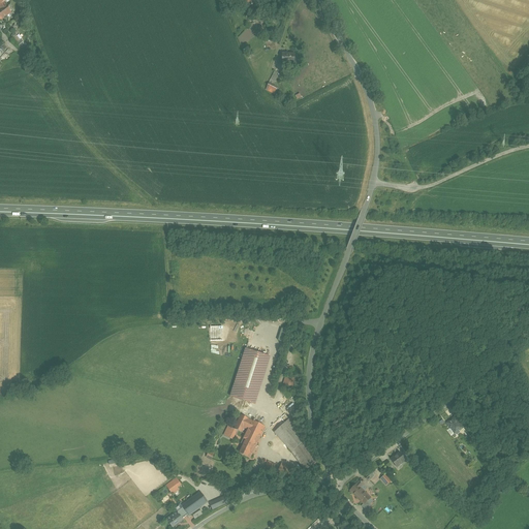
[(6,5),(4,2),(0,5),(0,6),(2,8),(0,9),(0,19),(1,21),(11,12),(6,5)]
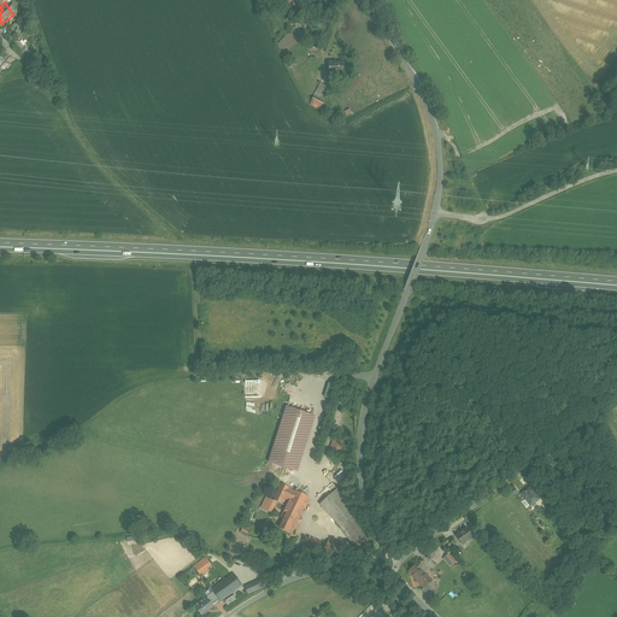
[(21,52),(24,50),(18,41),(15,43),(21,52)]
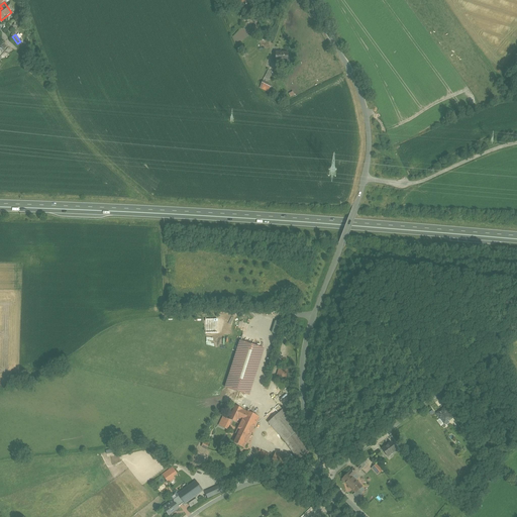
[(288,53),(276,53),(276,62),(288,62),(288,53)]
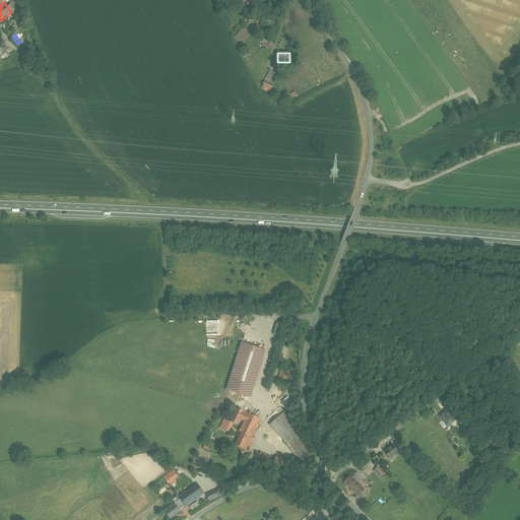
[(271,70),(265,81),(268,83),(274,72),(271,70)]
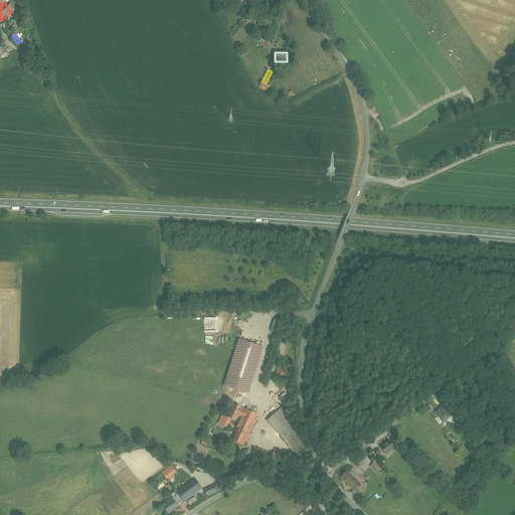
[(266,82),(263,80),(259,88),(268,92),(271,86),(266,82)]
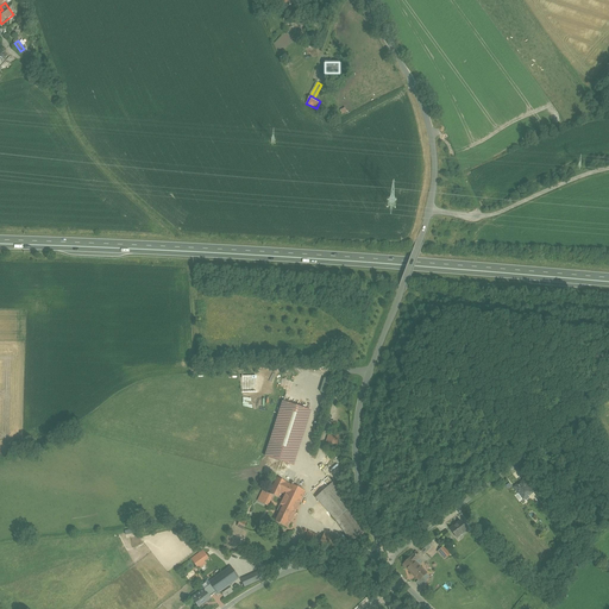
[(322,378),(318,390),(324,393),(330,381),(322,378)]
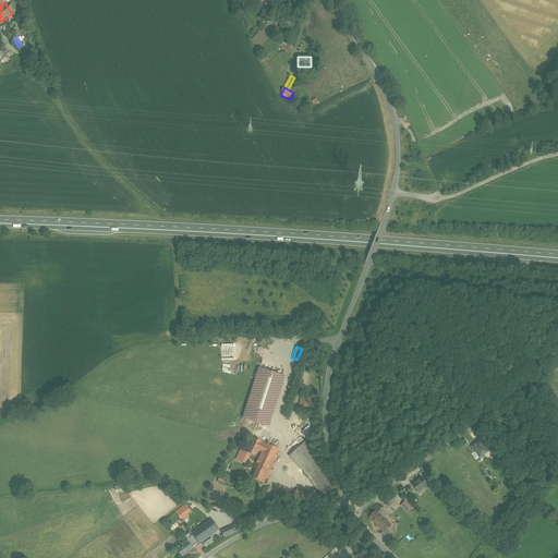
[(283,376),(259,368),(243,419),(267,426),(283,376)]
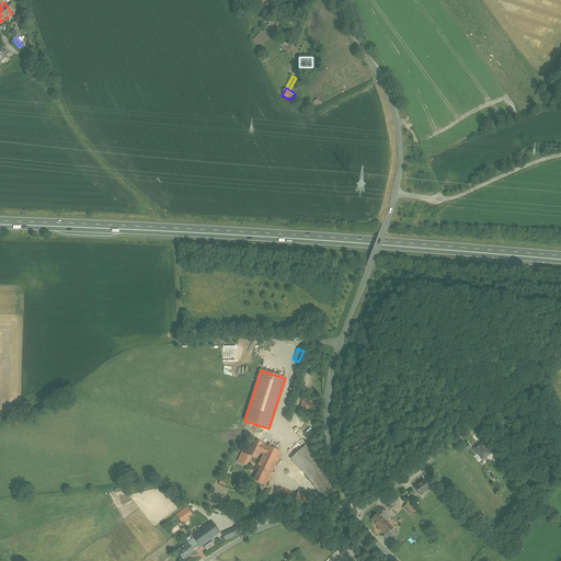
[(282,453),(255,441),(249,455),(256,459),(260,454),(263,456),(276,462),(282,453)]
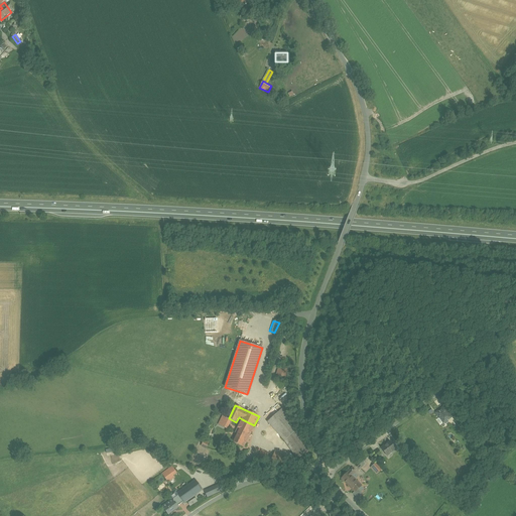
[(443,407),(436,413),(440,418),(439,418),(443,423),(444,423),(445,424),(448,422),(447,420),(452,417),(443,407)]
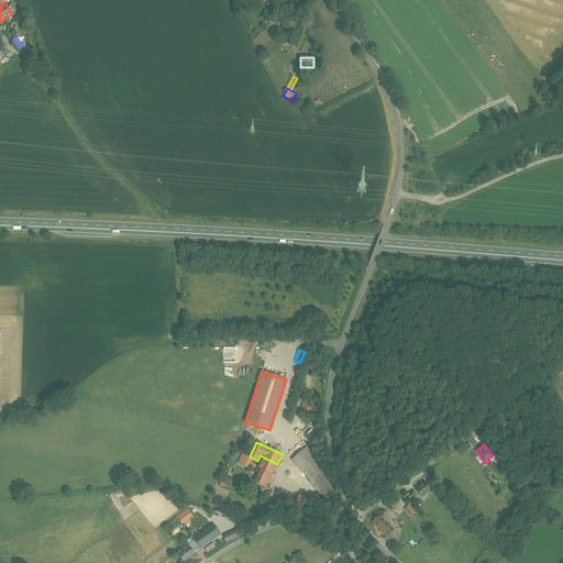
[(323,463),(308,445),(293,461),(307,477),(311,482),(324,500),(339,490),(323,470),(320,466),(323,463)]
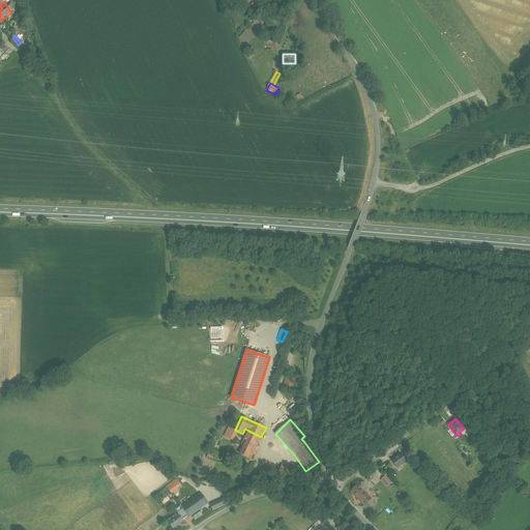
[(235,431),(229,428),(225,436),(229,438),(231,434),(233,435),(235,431)]
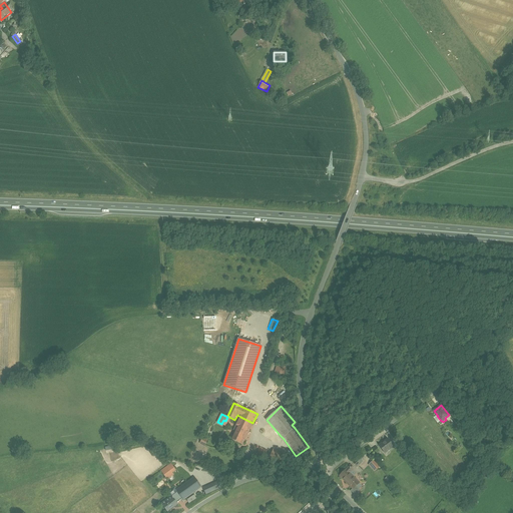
[(252,423),(240,417),(236,425),(239,427),(232,440),(242,445),(252,423)]
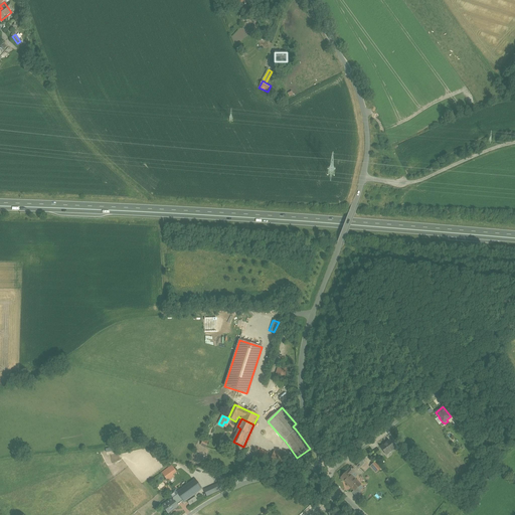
[(389,442),(381,448),(386,455),(394,448),(389,442)]
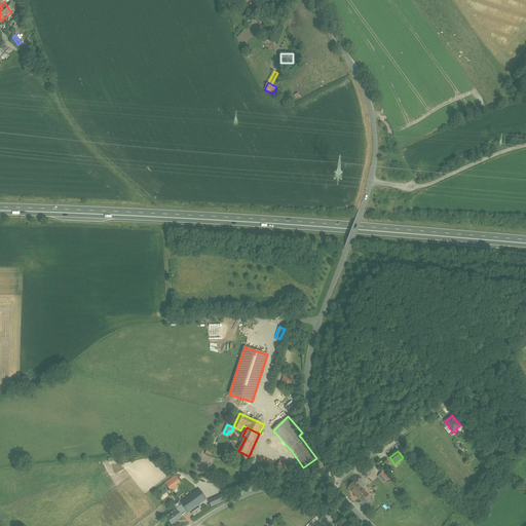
[(274,462),(267,459),(263,466),(270,471),(274,462)]
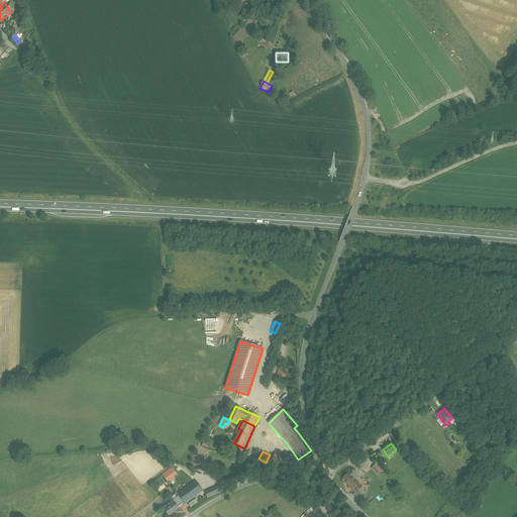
[(287,458),(276,453),(274,456),(270,464),(281,470),(285,461),(287,458)]
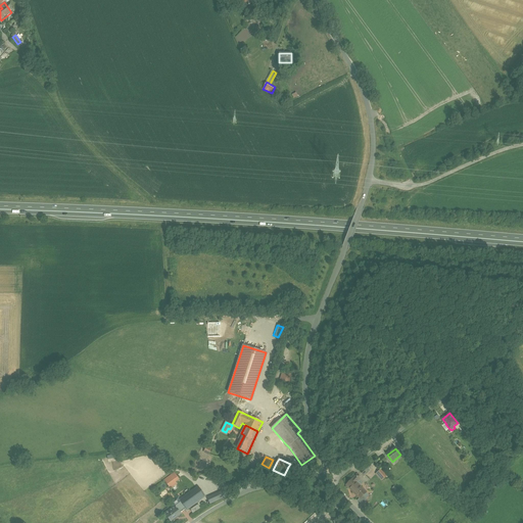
[(366,465),(360,472),(365,476),(371,470),(366,465)]
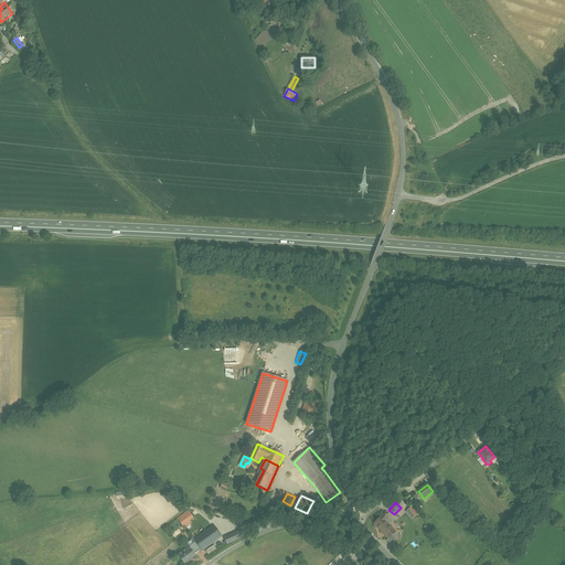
[(412,508),(407,512),(412,516),(416,512),(412,508)]
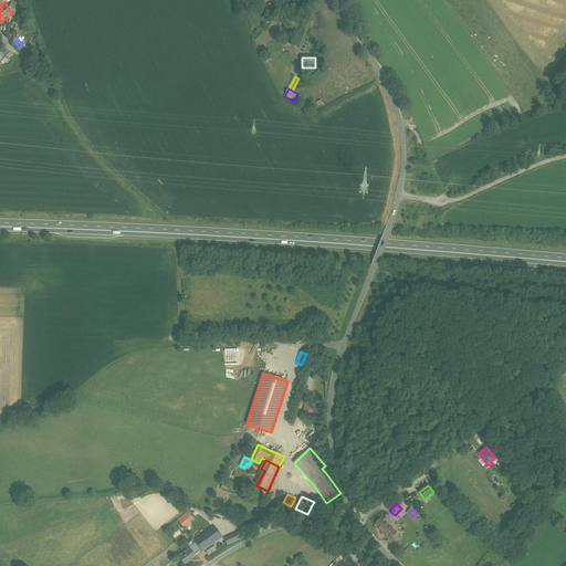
[(195,519),(189,512),(185,515),(190,522),(195,519)]
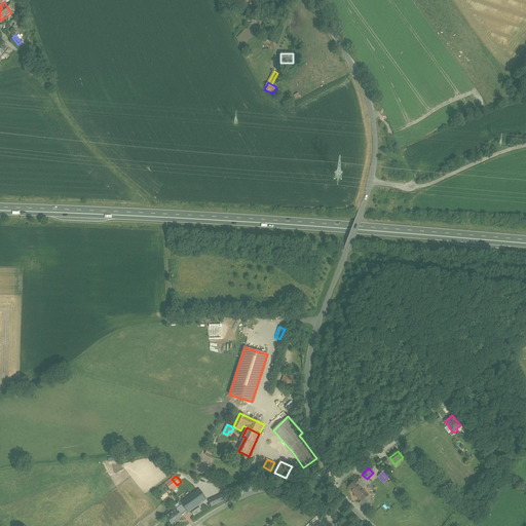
[(354,482),(348,488),(357,495),(363,489),(359,485),(364,480),(360,477),(354,482)]
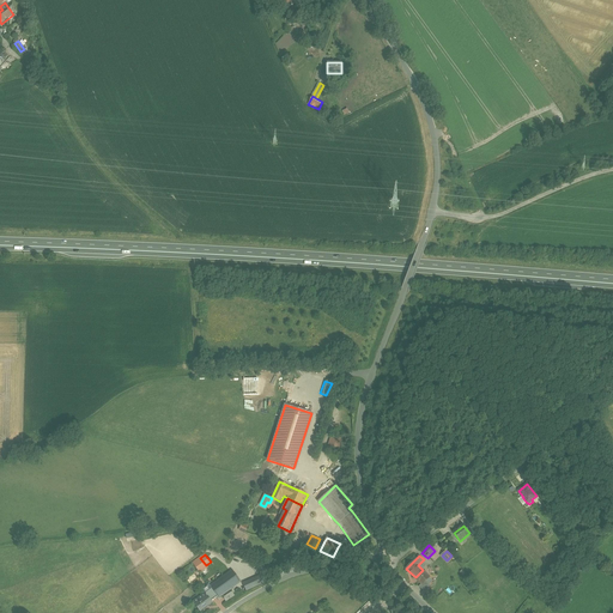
[(200,558),(193,563),(200,572),(207,568),(206,565),(200,558)]
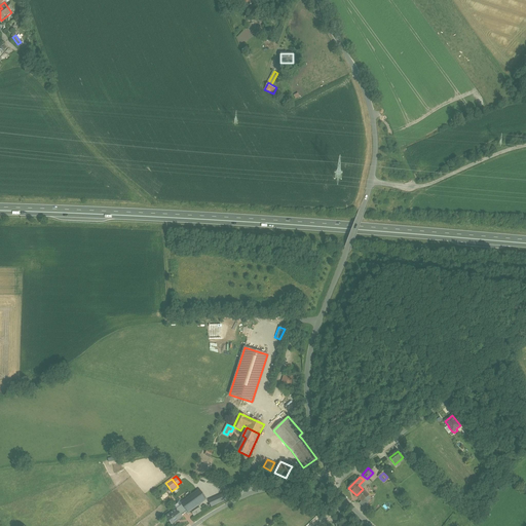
[(199,489),(181,502),(184,508),(187,512),(188,513),(208,499),(199,489)]
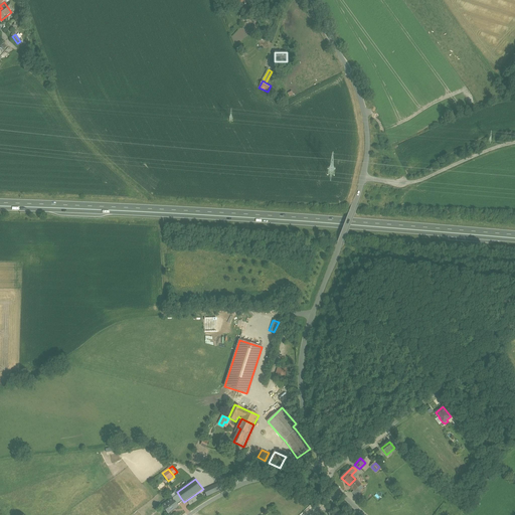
[(361,485),(355,479),(349,485),(355,491),(358,488),(361,485)]
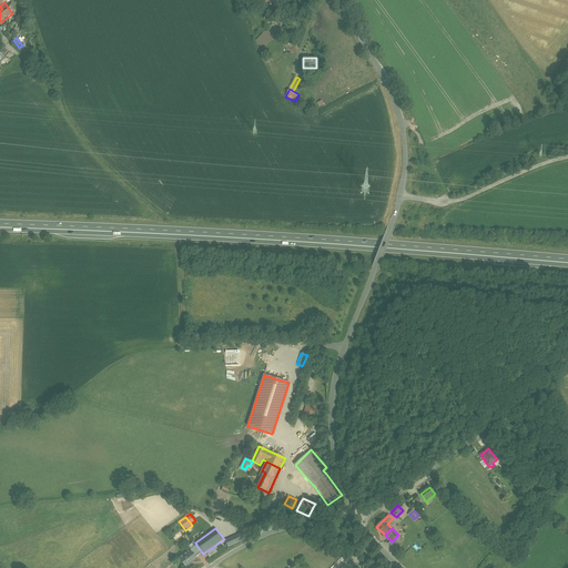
[(243,533),(232,537),(232,538),(225,540),(229,547),(245,539),(244,537),(243,533)]
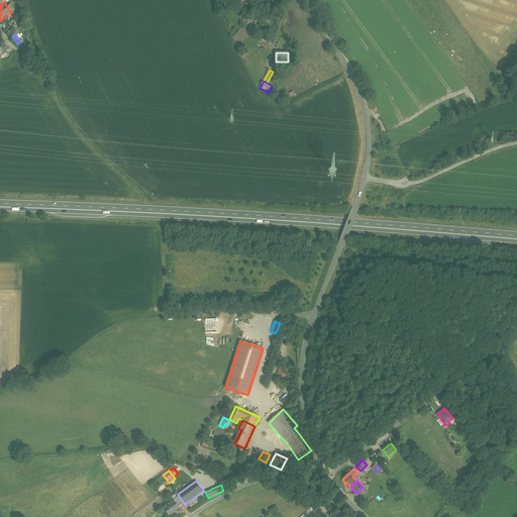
[(359,490),(356,493),(354,495),(358,500),(364,495),(359,490)]
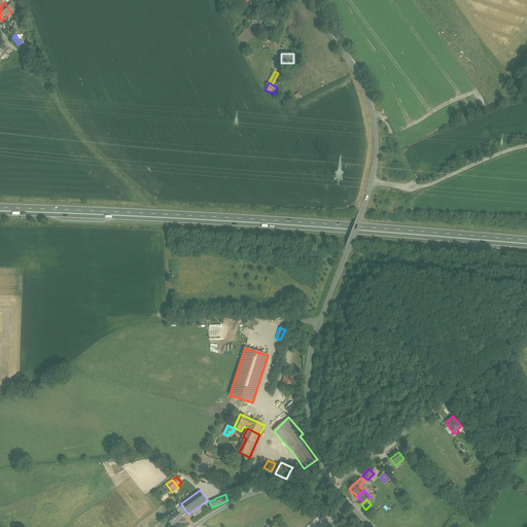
[(177,511),(167,518),(173,526),(173,525),(182,518),(183,519),(183,518),(182,517),(187,513),(184,508),(179,513),(177,511)]
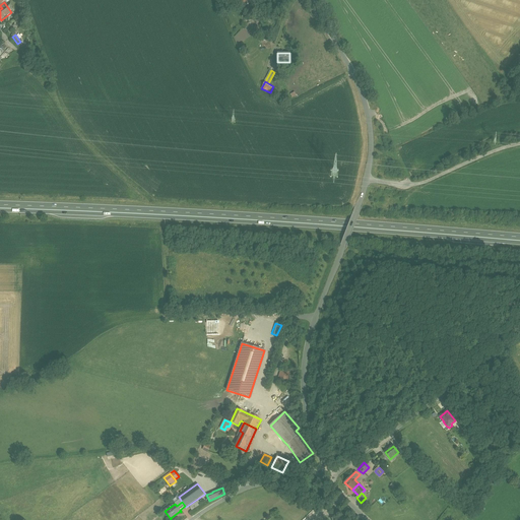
[(197,502),(190,507),(192,510),(200,506),(197,502)]
